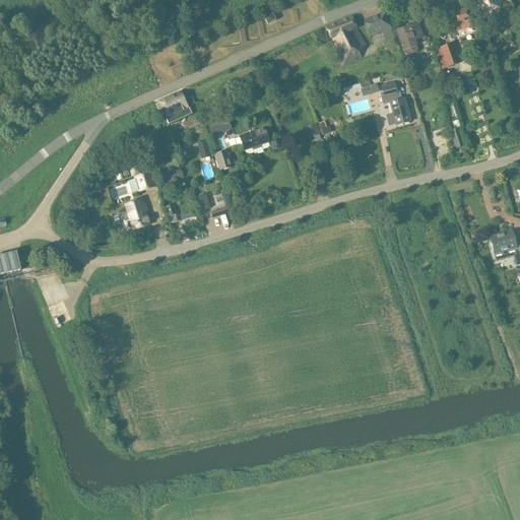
[(502,3),(500,0),(471,0),(482,20),(501,13),(500,9),(502,3)]
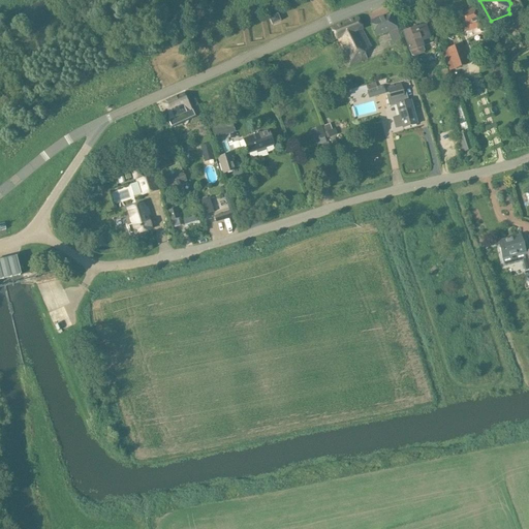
[(470,31),(468,26),(478,22),(473,8),(464,11),(458,13),(463,28),(465,33),(470,31)]
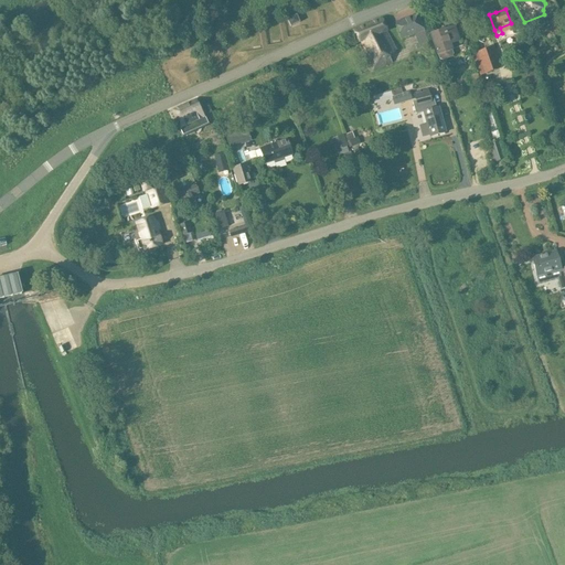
[(395,21),(402,38),(424,29),(417,12),(395,21)]
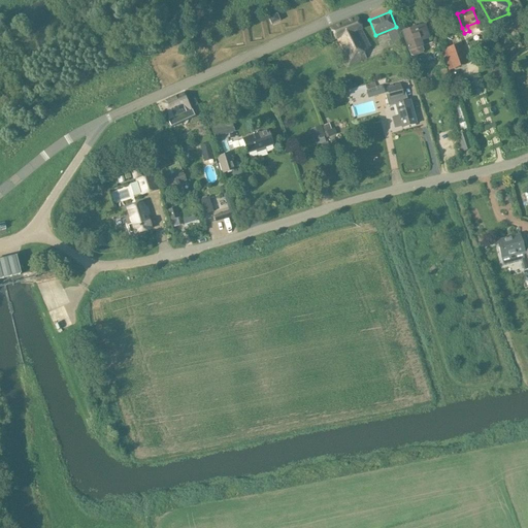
[(277,13),(268,18),(272,25),(281,21),(277,13)]
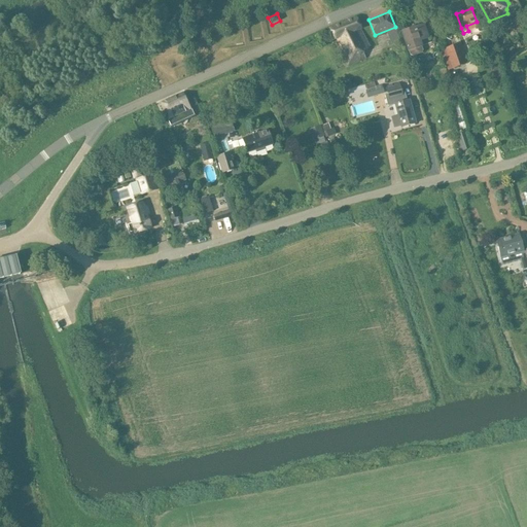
[(369,47),(361,29),(361,27),(357,18),(356,18),(330,29),(330,30),(335,39),(347,67),(366,60),(362,49),(369,47)]
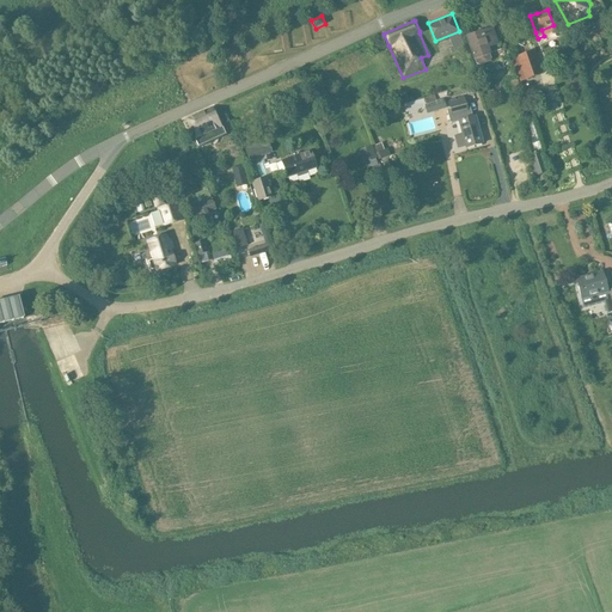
[(473,60),(475,60),(476,65),(479,66),(490,62),(491,60),(489,55),(490,55),(488,49),(497,46),(493,29),(465,38),(473,60)]
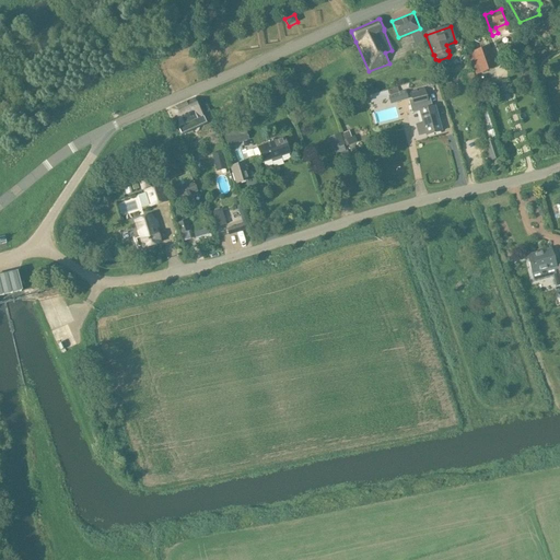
[(544,32),(547,37),(558,33),(555,26),(544,32)]
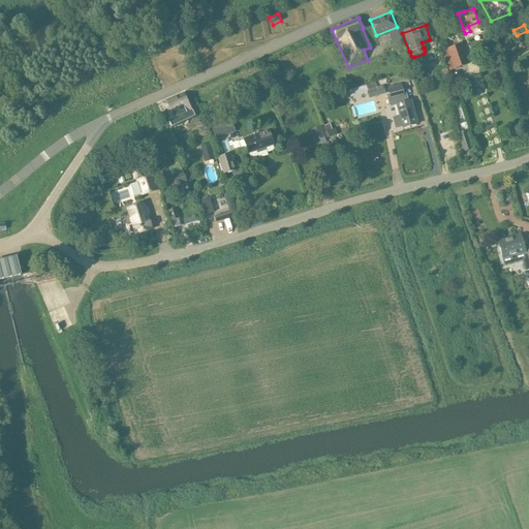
[(180,35),(184,45),(201,38),(196,29),(180,35)]
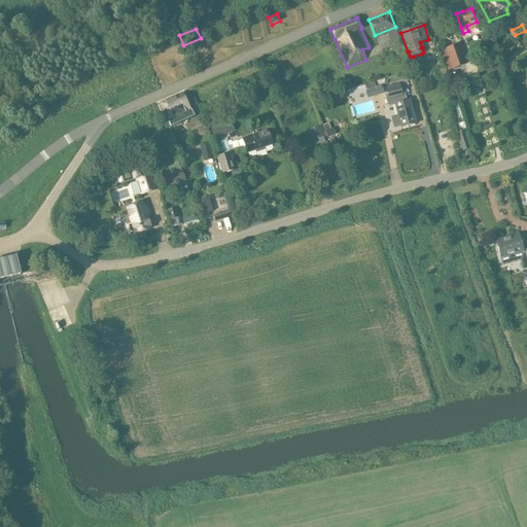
[(458,44),(445,48),(452,70),(465,65),(458,44)]
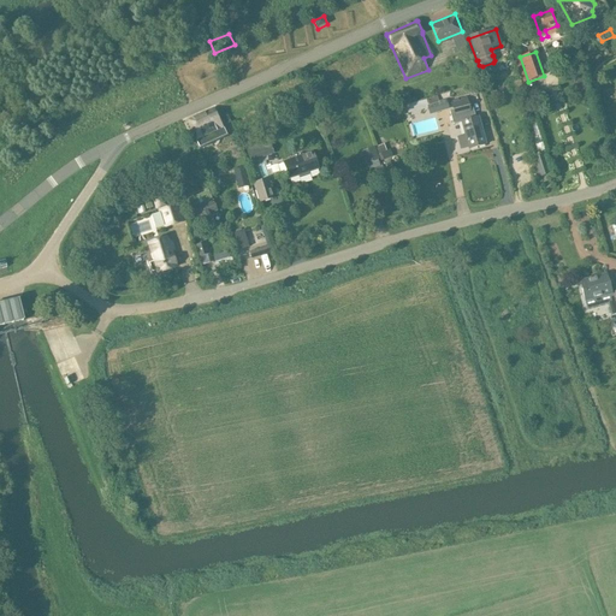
[(215,83),(241,72),(237,64),(212,75),(215,83)]
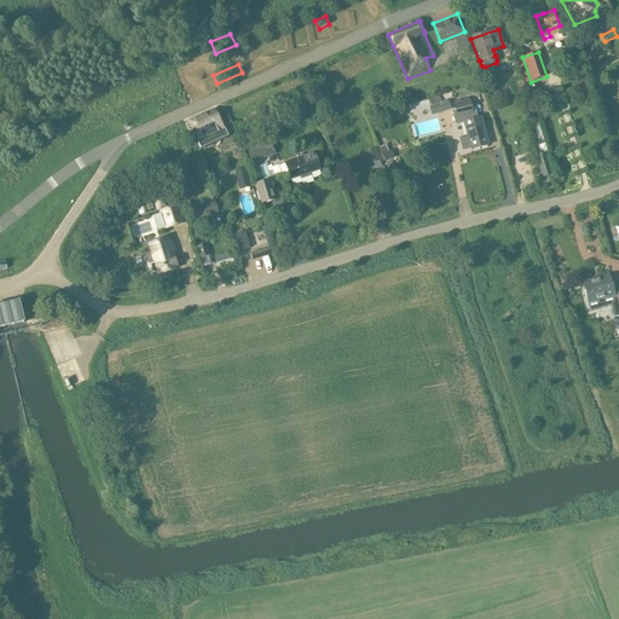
[(439,97),(428,99),(432,115),(443,113),(439,97)]
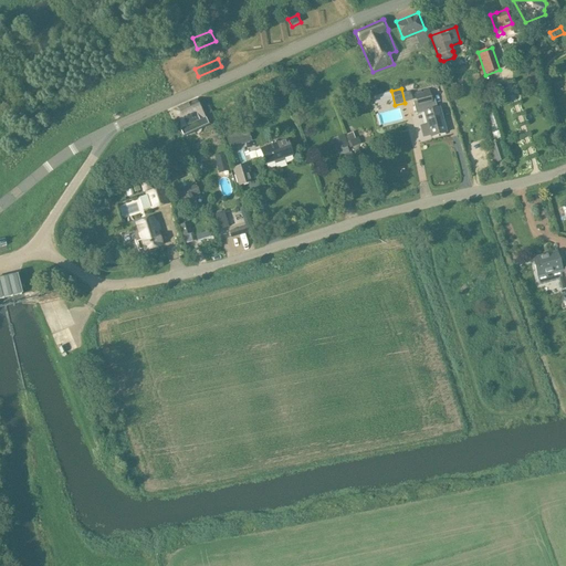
[(433,97),(430,98),(428,91),(415,94),(417,102),(413,103),(417,115),(423,113),(427,125),(420,126),(423,137),(430,135),(430,137),(447,134),(439,108),(437,108),(433,97)]
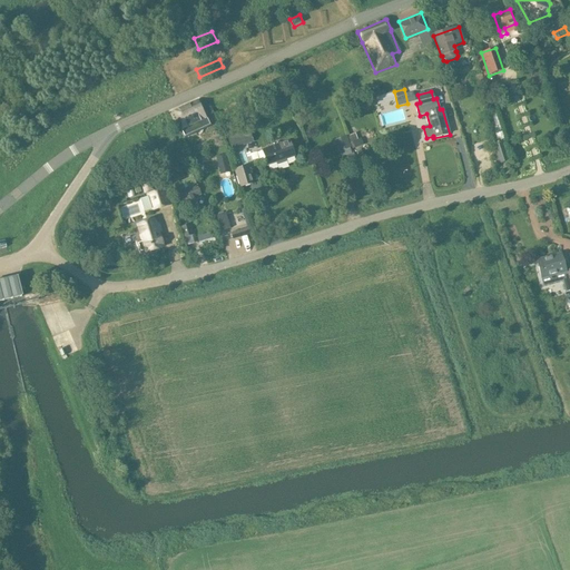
[(371,106),(390,102),(389,97),(370,100),(371,106)]
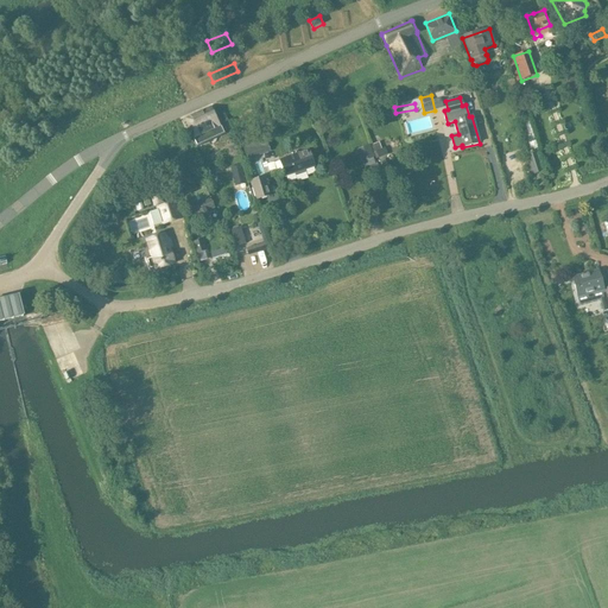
[(182,122),(189,140),(191,139),(196,150),(227,134),(221,125),(219,126),(210,107),(182,122)]
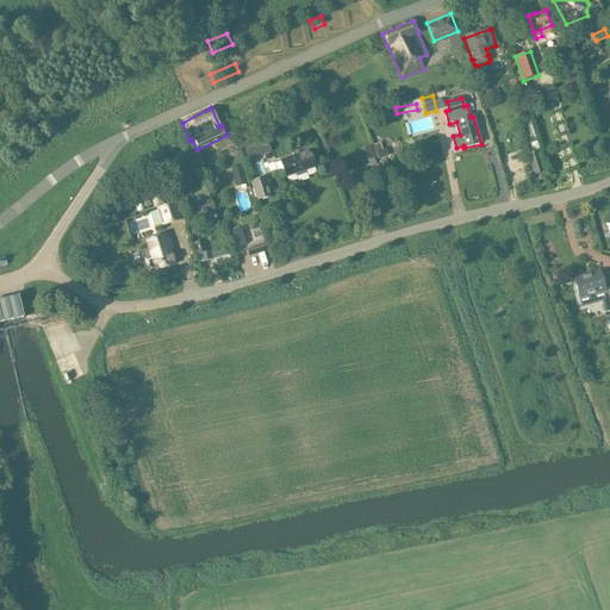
[(518,125),(528,155),(526,156),(533,176),(547,172),(540,151),(529,120),(518,125)]
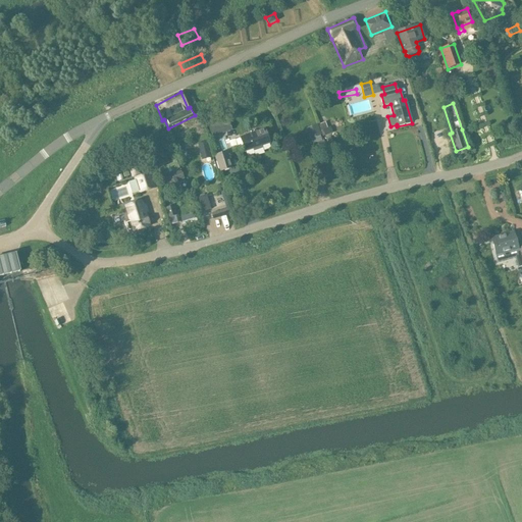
[(208,125),(212,137),(232,131),(228,119),(208,125)]
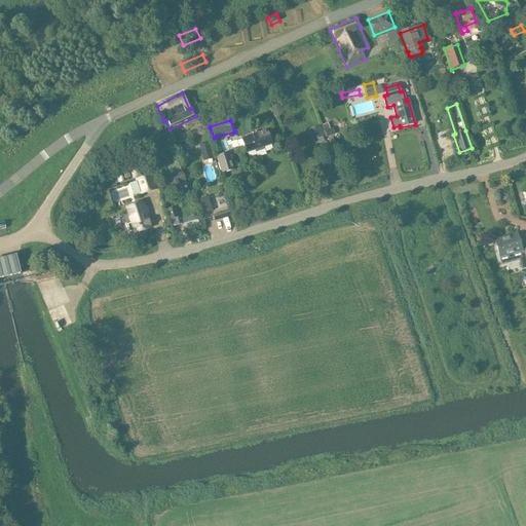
[(326,135),(331,135),(330,124),(309,126),(311,146),(327,144),(326,135)]
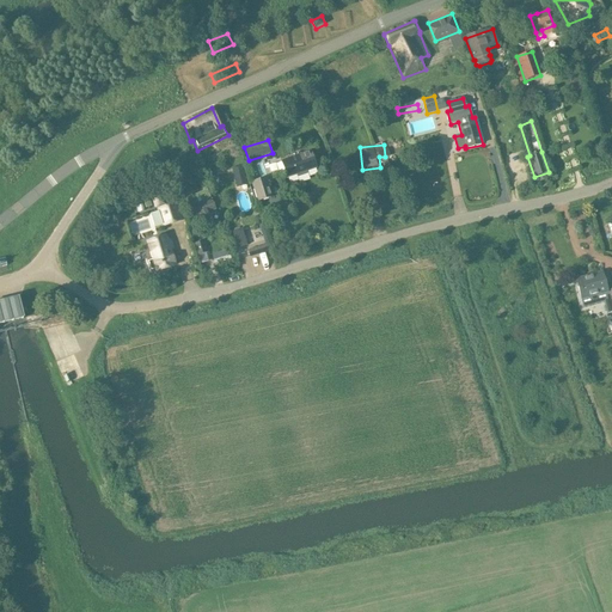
[(317,169),(311,151),(281,161),(287,178),(297,175),(298,178),(307,175),(307,172),(317,169)]
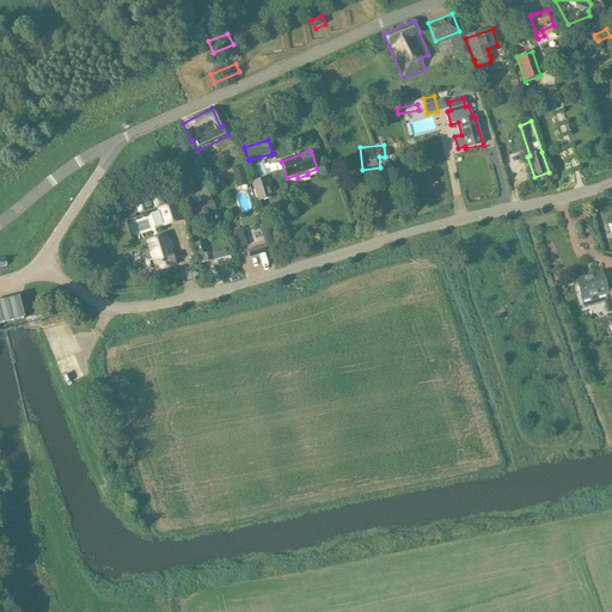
[(239,187),(249,184),(243,166),(234,169),(239,187)]
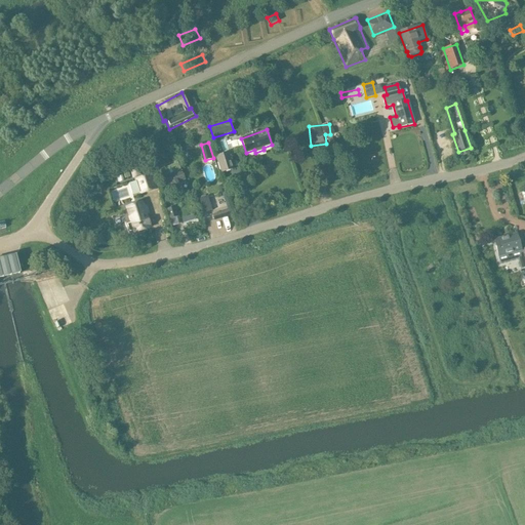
[(229,152),(215,156),(220,173),(235,169),(229,152)]
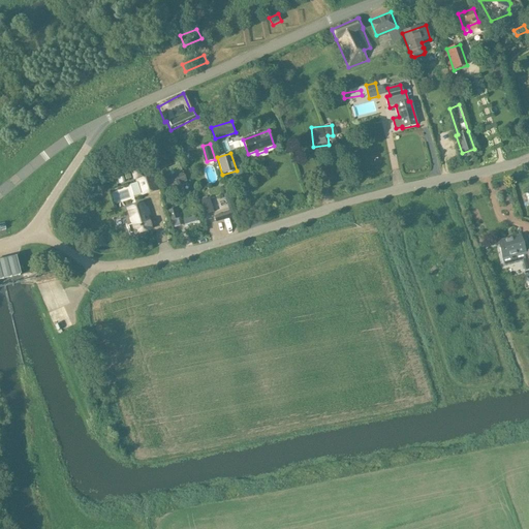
[(179,164),(161,172),(164,181),(167,189),(173,187),(175,192),(178,198),(185,195),(182,189),(181,185),(186,183),(183,174),(179,164)]
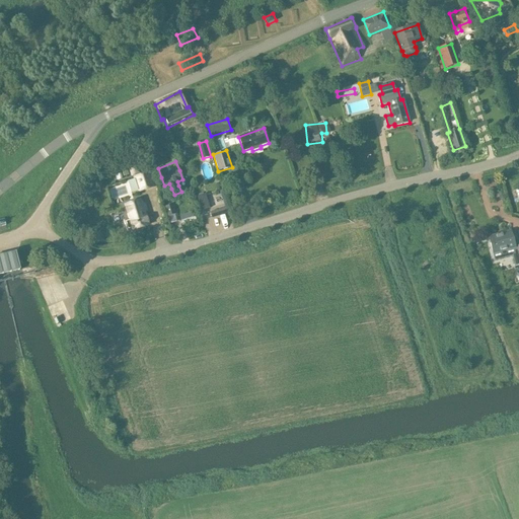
[(156,187),(151,171),(140,174),(137,165),(129,167),(132,176),(133,179),(135,178),(139,192),(156,187)]
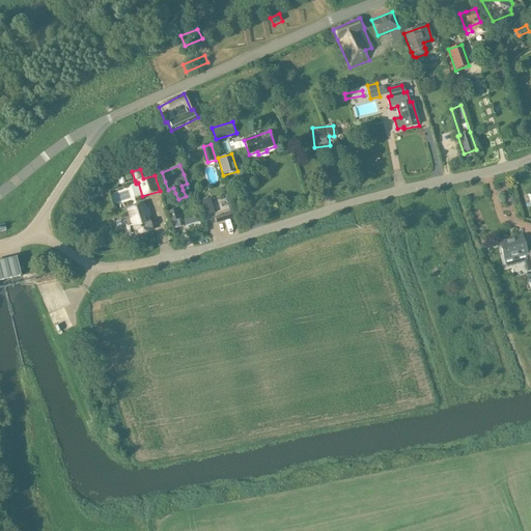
[(219,197),(219,206),(228,206),(229,197),(219,197)]
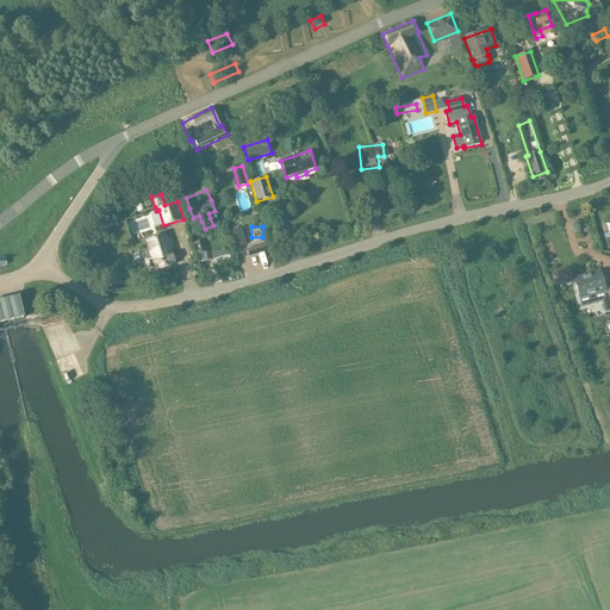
[(247,244),(241,229),(232,231),(237,247),(247,244)]
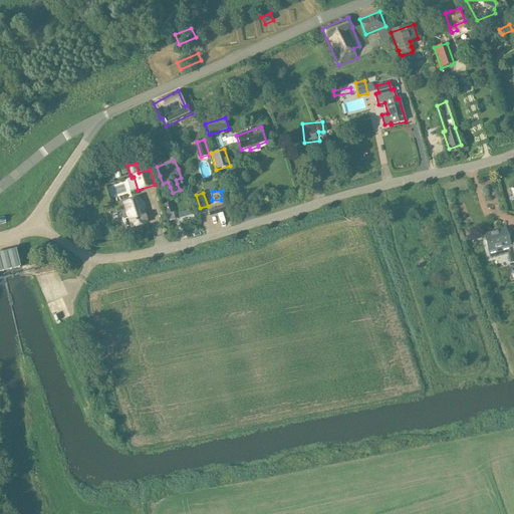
[(124,204),(129,218),(122,219),(126,229),(132,228),(133,228),(148,224),(143,211),(146,210),(143,203),(141,204),(140,199),(124,204)]
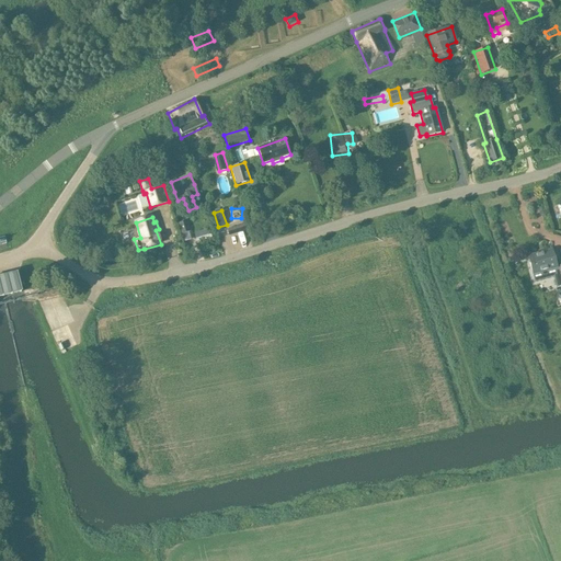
[(185,241),(193,239),(186,221),(180,224),(185,241)]
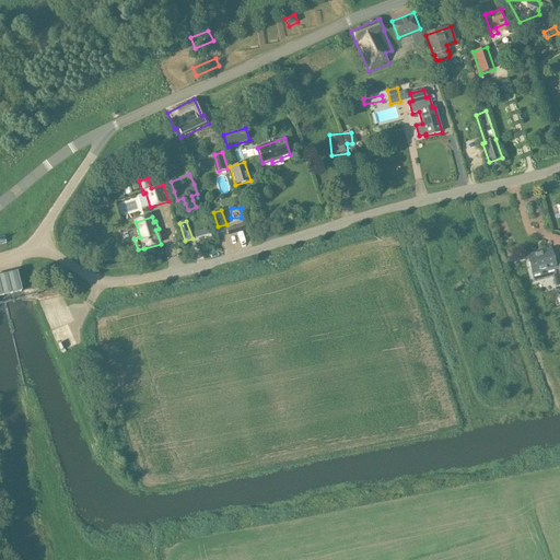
[(247,229),(246,223),(228,230),(229,234),(247,229)]
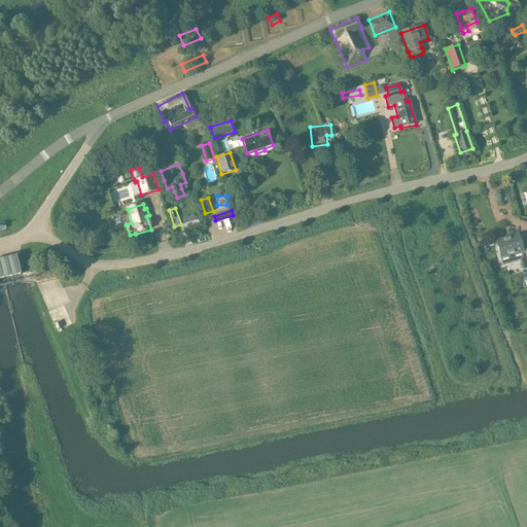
[(185,227),(198,223),(196,215),(182,219),(185,227)]
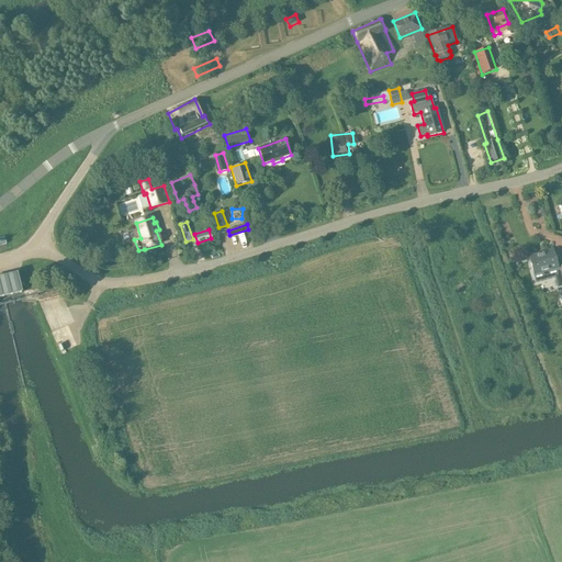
[(553,250),(528,257),(536,282),(554,277),(558,288),(561,285),(561,274),(561,271),(560,268),(558,268),(553,250)]
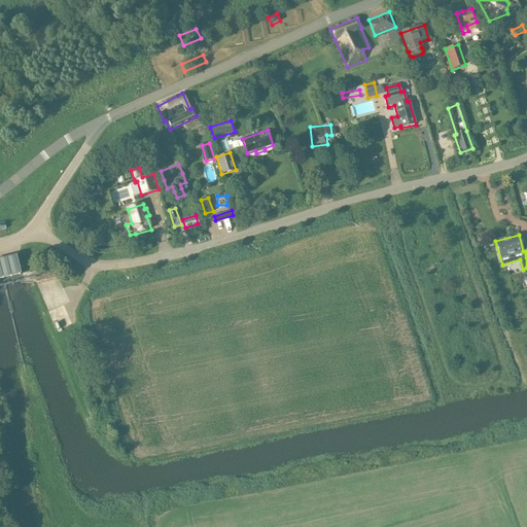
[(20,275),(15,256),(3,259),(0,259),(0,279),(6,278),(20,275)]
